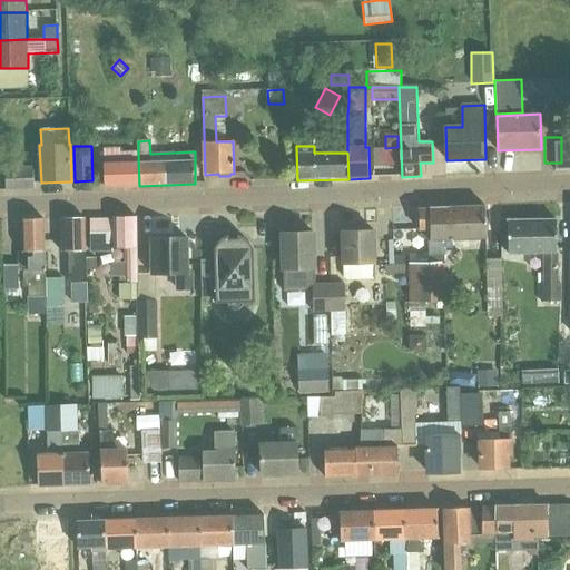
[(121,147),(105,148),(105,165),(106,188),(139,186),(138,154),(121,155),(121,147)]
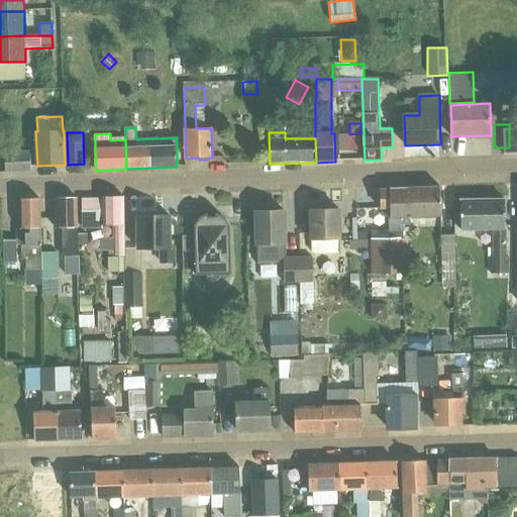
[(5,152),(6,172),(31,171),(30,150),(5,152)]
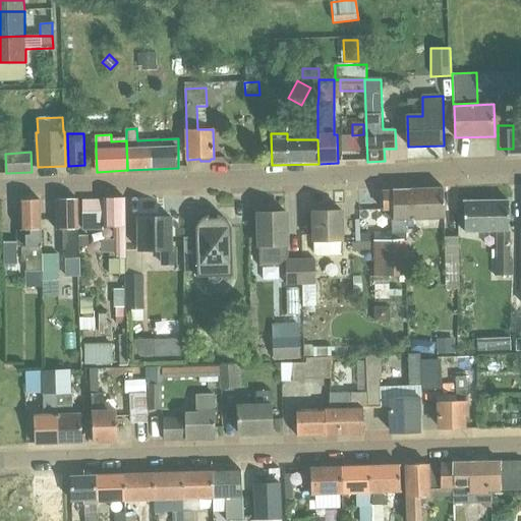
[(444,188),(411,189),(412,220),(445,219),(444,188)]
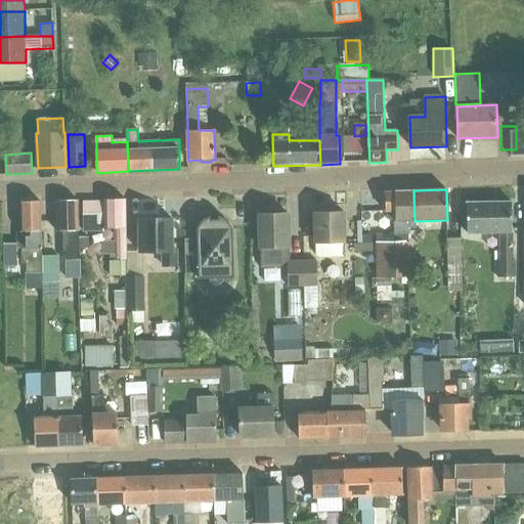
[(378,243),(377,243),(378,277),(409,276),(408,243),(408,236),(408,221),(415,221),(413,190),(396,190),(396,192),(386,192),(387,212),(396,212),(396,222),(394,222),(394,234),(378,235),(378,243)]
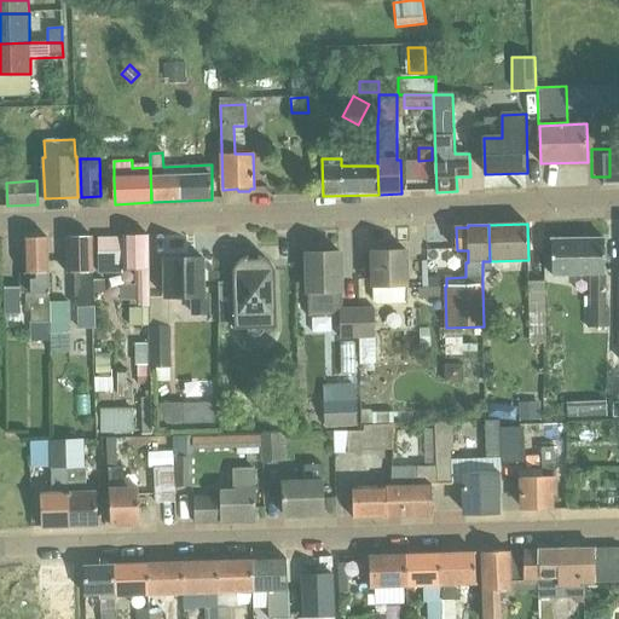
[(100,238),(96,238),(96,273),(126,273),(126,271),(138,271),(138,307),(131,307),(131,325),(149,325),(149,307),(152,307),(151,237),(111,238),(100,238)]
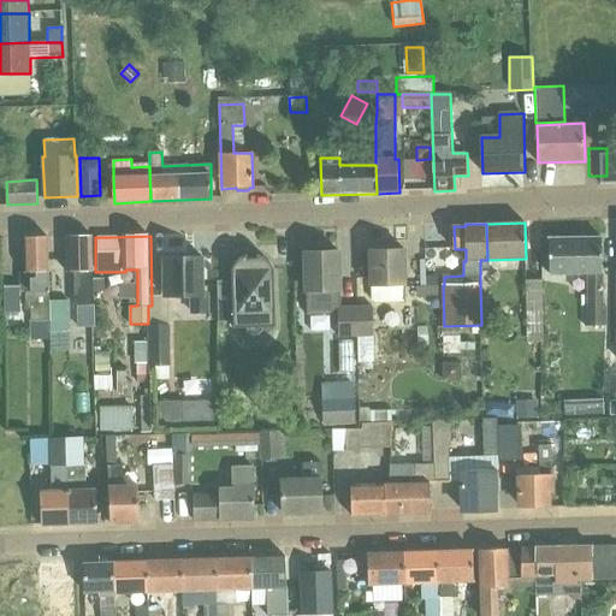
[(69,238),(66,238),(66,254),(67,273),(73,273),(75,306),(78,306),(78,327),(94,327),(93,292),(93,278),(93,237),(69,238)]
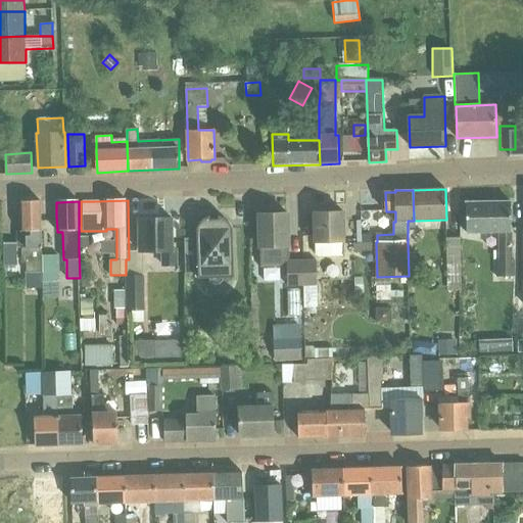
[(511,202),(467,203),(468,233),(500,233),(500,259),(496,259),(496,277),(515,277),(515,259),(512,259),(512,249),(512,228),(511,202)]
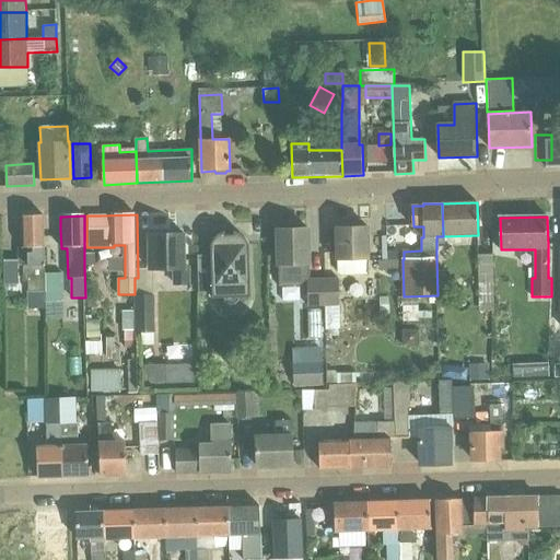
[(47,291),(47,273),(46,218),(24,218),(25,248),(32,248),(32,253),(24,253),(24,266),(25,282),(30,281),(30,294),(31,310),(46,308),(46,291),(47,291)]
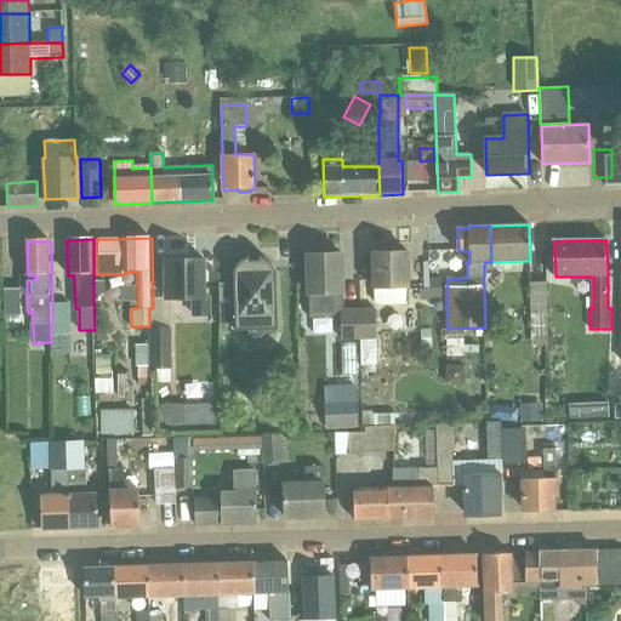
[(409,251),(374,252),(375,289),(376,302),(380,305),(396,305),(410,303),(409,251)]
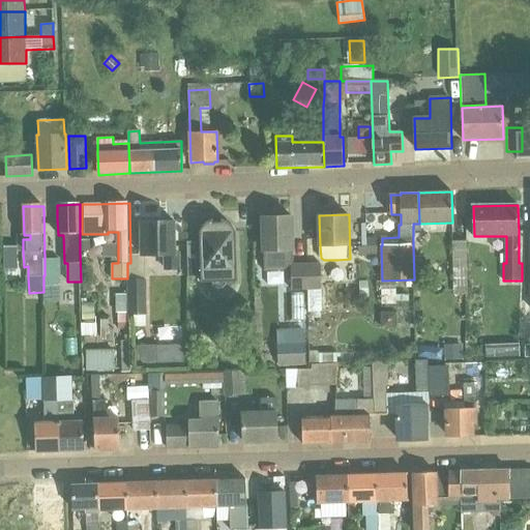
[(292,216),(262,217),(263,251),(264,271),(290,270),(291,290),(307,290),(308,290),(308,264),(293,264),(293,251),(292,216)]
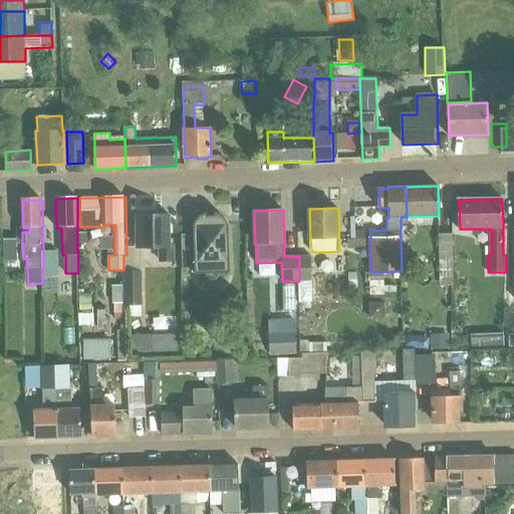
[(220,275),(220,274),(231,273),(230,260),(225,260),(225,252),(227,252),(227,234),(224,235),(224,226),(229,226),(228,224),(227,222),(226,220),(225,218),(223,216),(222,215),(220,214),(218,213),(215,212),(213,212),(211,212),(209,212),(206,212),(204,213),(202,214),(200,215),(199,217),(197,219),(196,220),(195,223),(194,225),(194,227),(198,227),(199,234),(182,235),(183,269),(196,269),(196,274),(197,274),(197,269),(206,269),(206,273),(206,275),(207,276),(208,277),(209,278),(210,279),(211,280),(213,280),(214,280),(216,280),(217,279),(218,278),(219,277),(220,275)]
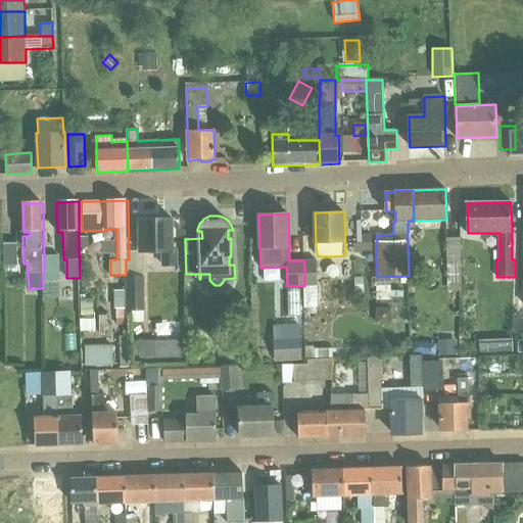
[(142,219),(142,251),(162,251),(163,267),(177,267),(177,251),(173,251),(172,219),(142,219)]
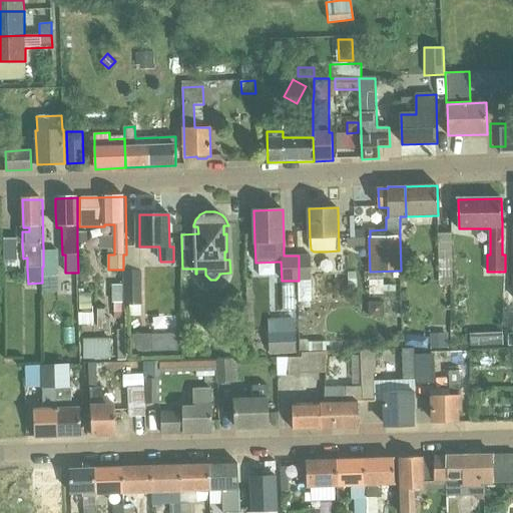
[(365,229),(356,229),(356,237),(365,237),(365,229)]
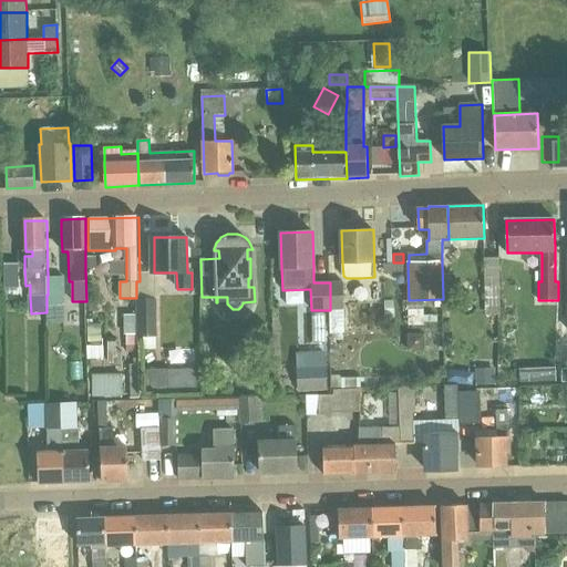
[(98,256),(85,256),(85,269),(99,269),(98,256)]
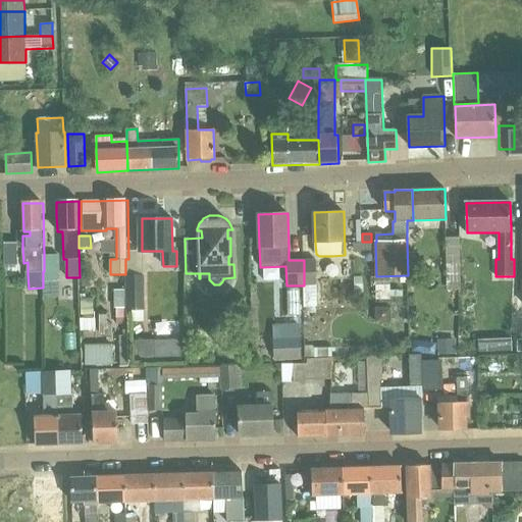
[(459,288),(459,239),(447,239),(447,288),(459,288)]
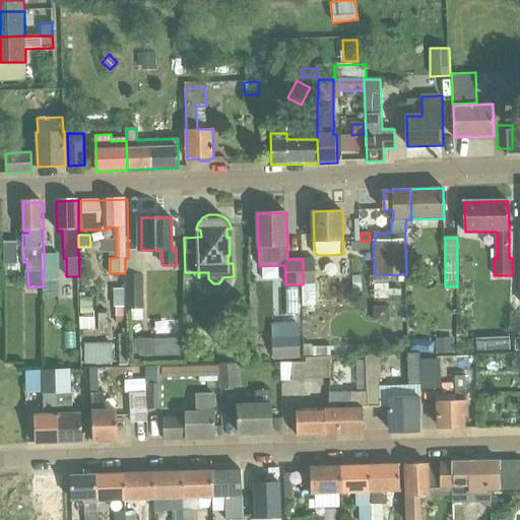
[(4,242),(5,264),(18,264),(18,247),(18,242),(4,242)]
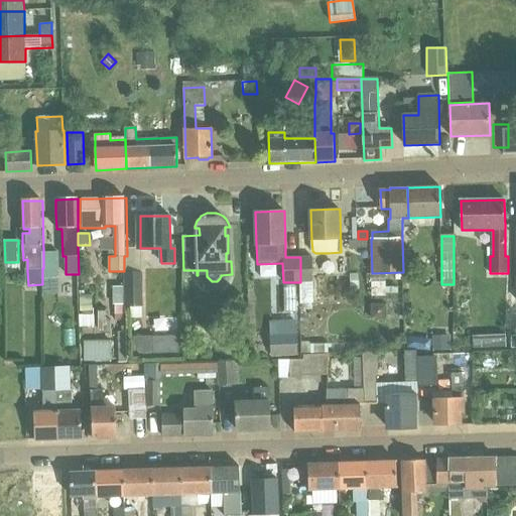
[(366,240),(350,240),(350,249),(366,248),(366,240)]
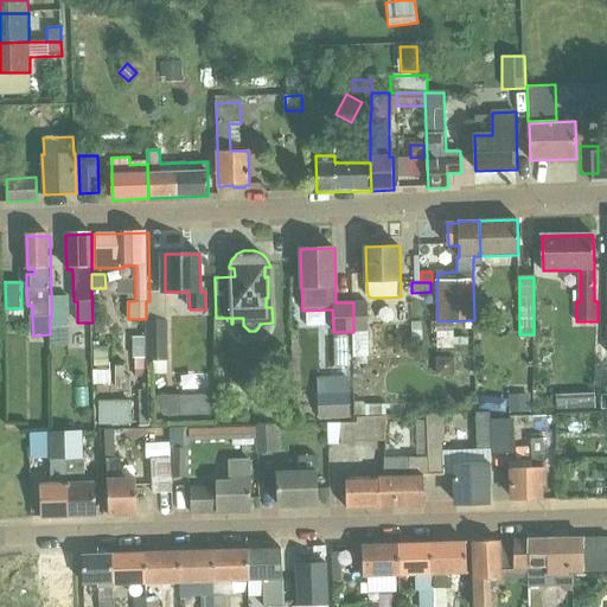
[(51,296),(51,315),(51,327),(71,326),(70,295),(51,296)]
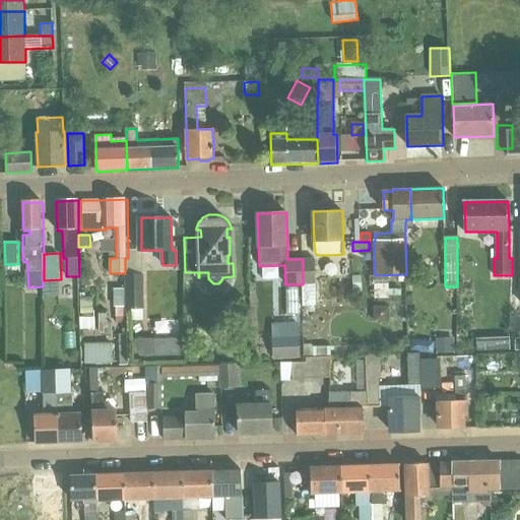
[(314,259),(303,259),(303,284),(315,284),(314,259)]
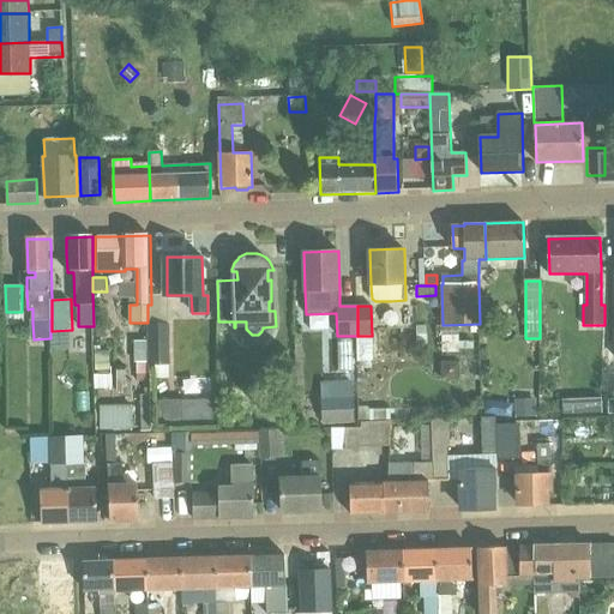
[(151,324),(152,362),(155,362),(169,362),(172,362),(170,324),(151,324)]
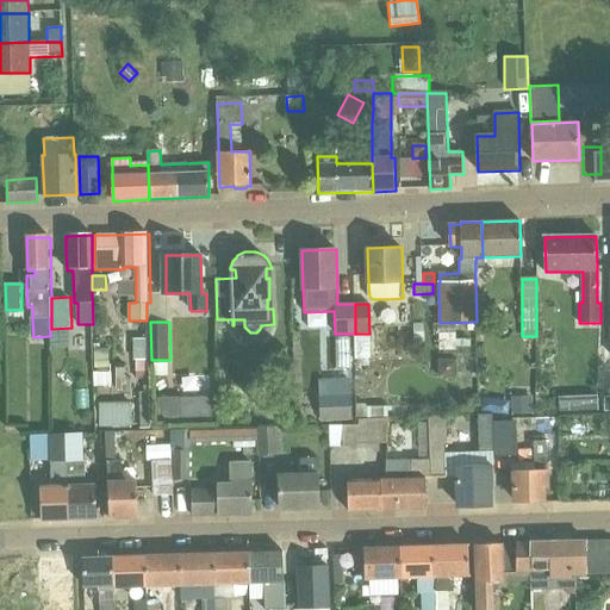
[(423,324),(412,324),(412,342),(423,341),(423,324)]
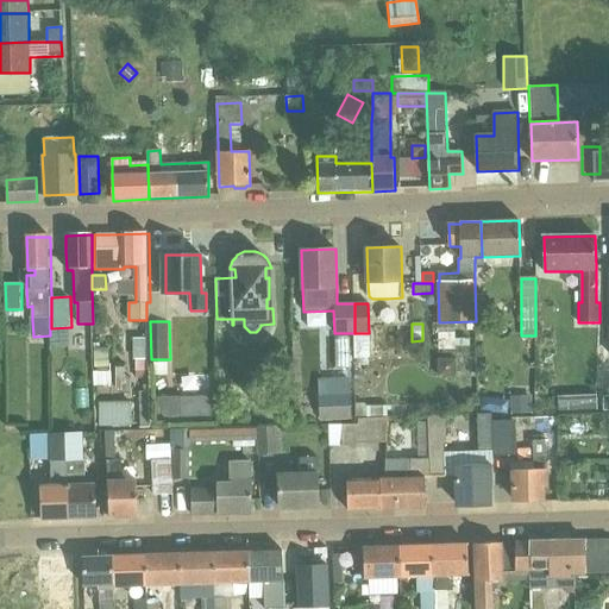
[(426,324),(426,343),(446,343),(446,357),(458,357),(458,333),(445,333),(445,324),(426,324)]
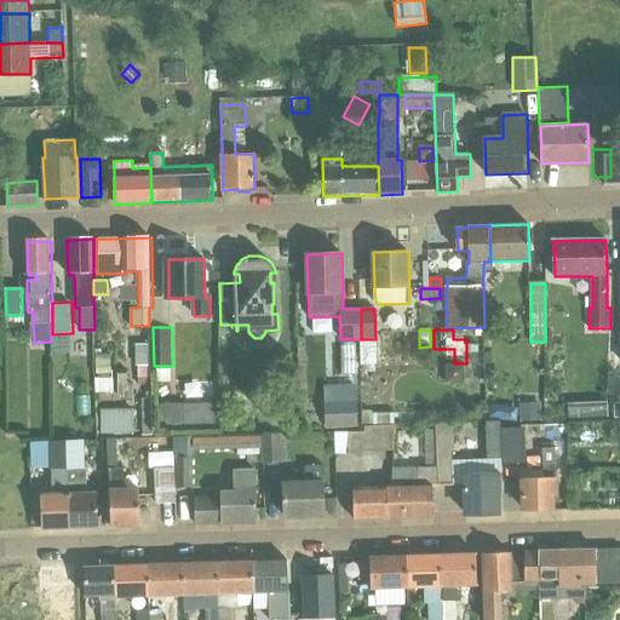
[(361,339),(360,339),(361,366),(377,366),(375,339),(361,339)]
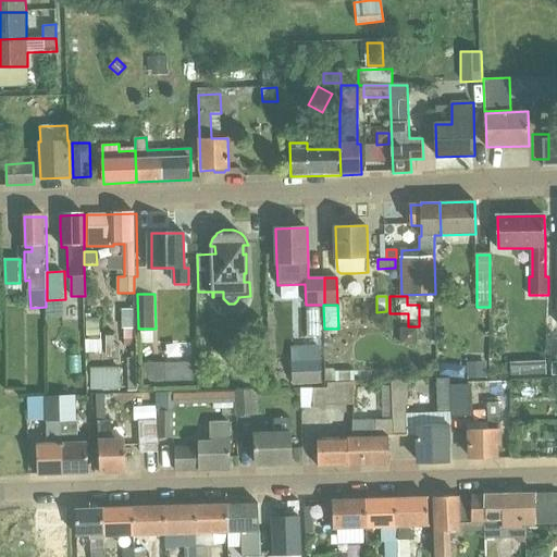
[(134,309),(122,309),(123,329),(124,329),(128,329),(135,329),(134,309)]
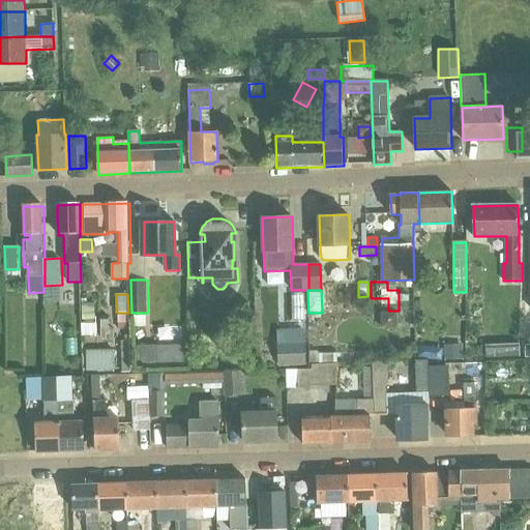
[(84,310),(84,321),(95,320),(95,310),(84,310)]
